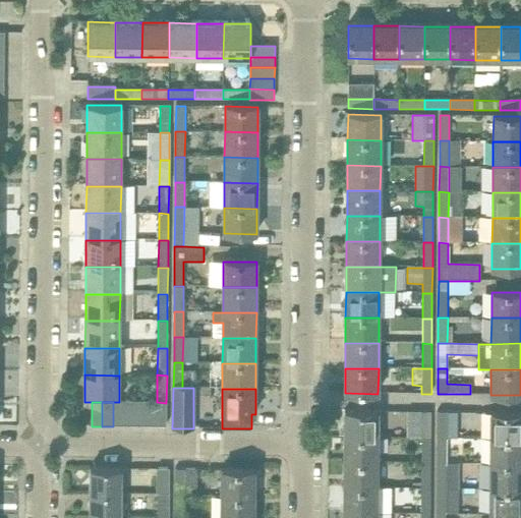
[(123,426),(123,402),(119,402),(113,402),(113,426),(123,426)]
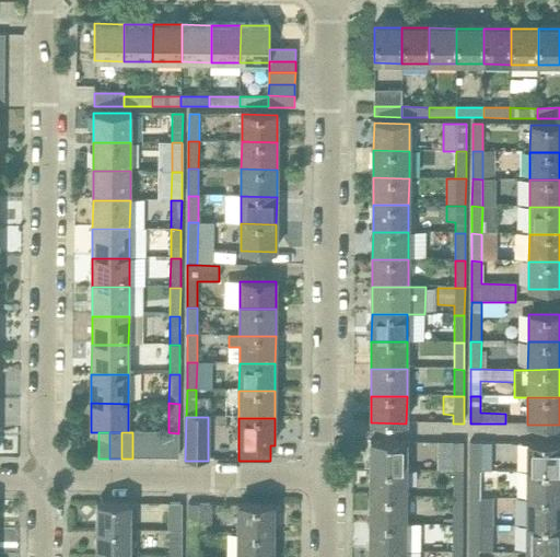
[(144,459),(144,432),(132,432),(132,459),(144,459)]
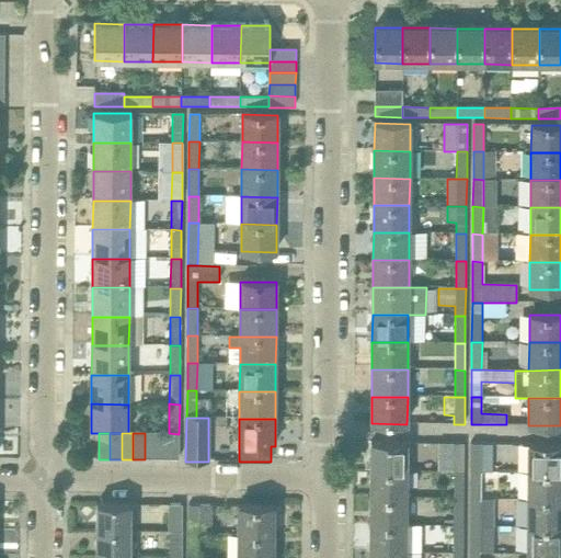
[(156,459),(156,433),(145,433),(145,459),(156,459)]
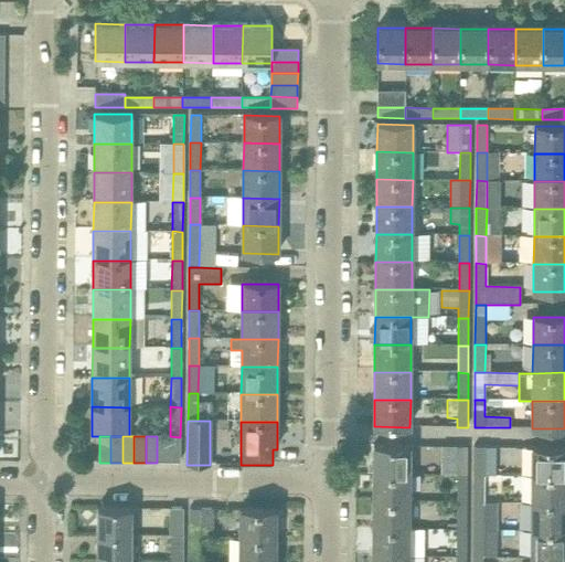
[(169,463),(169,436),(157,436),(157,463),(169,463)]
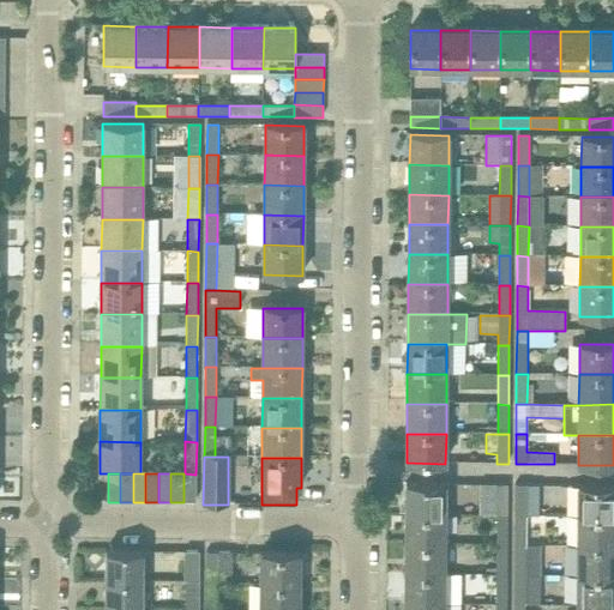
[(196,502),(196,478),(196,475),(185,473),(184,473),(184,502),(196,502)]
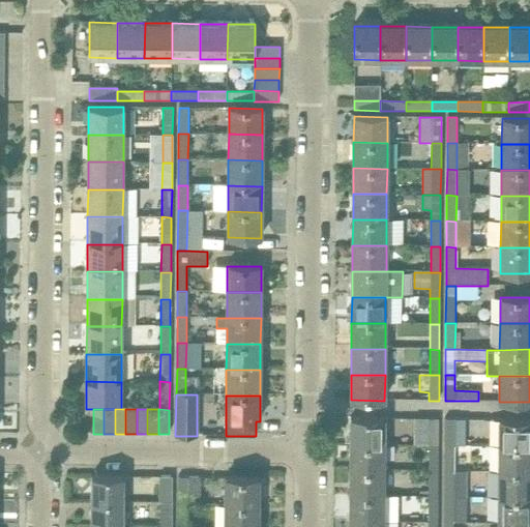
[(384,444),(384,418),(351,418),(350,444),(384,444)]
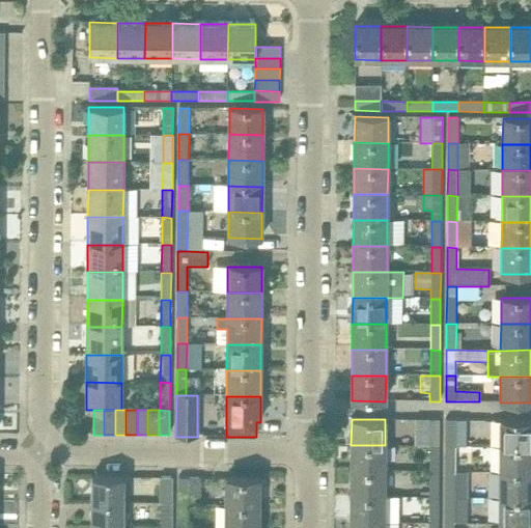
[(439,446),(439,420),(429,420),(429,446),(439,446)]
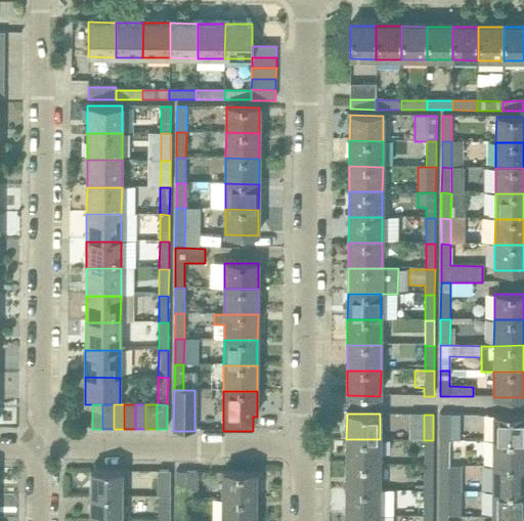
[(461,418),(449,418),(449,415),(439,415),(439,440),(448,440),(448,438),(461,438),(461,418)]
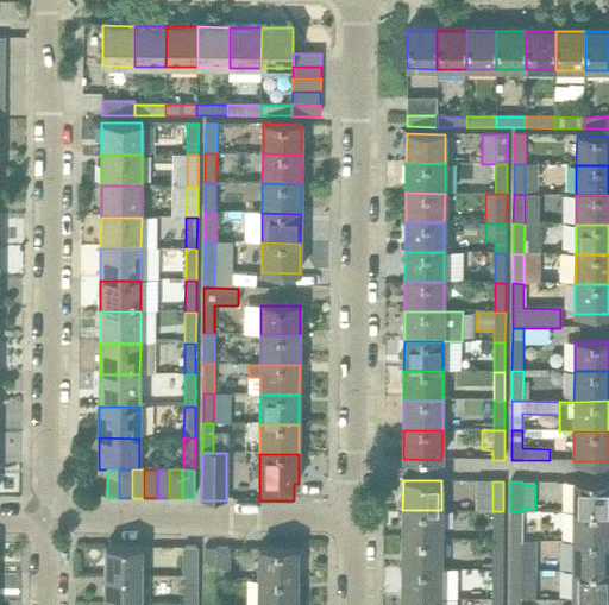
[(608,512),(608,483),(573,483),(573,512),(608,512)]
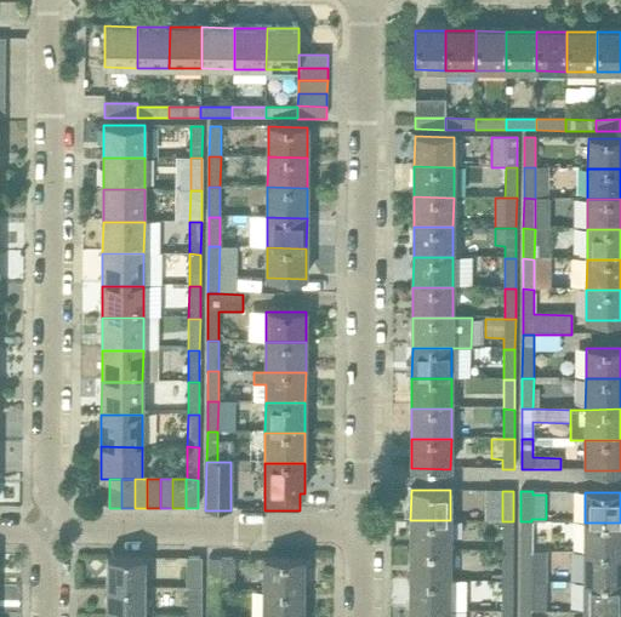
[(450,550),(450,520),(410,520),(410,550),(450,550)]
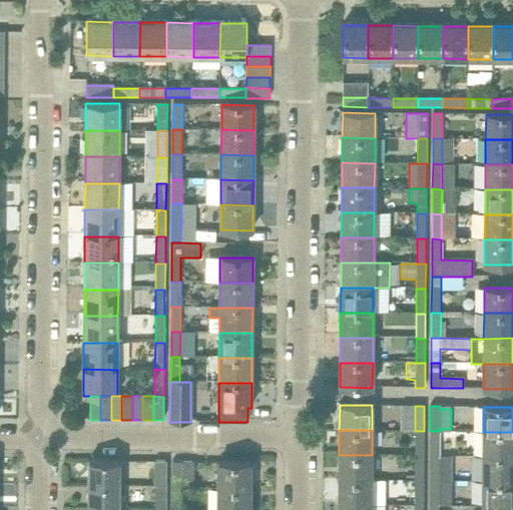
[(424,456),(424,431),(415,431),(415,456),(424,456)]
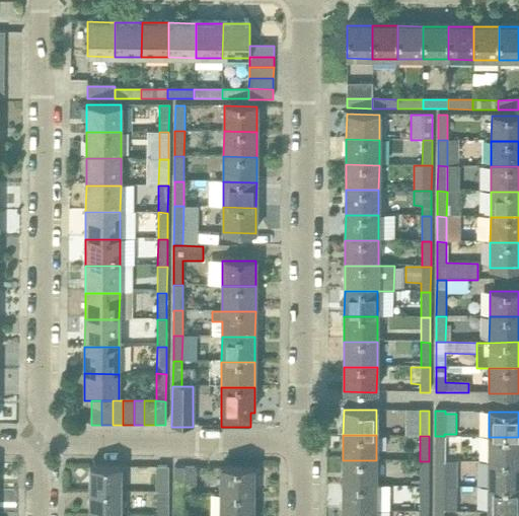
[(444,461),(444,436),(435,436),(435,461),(444,461)]
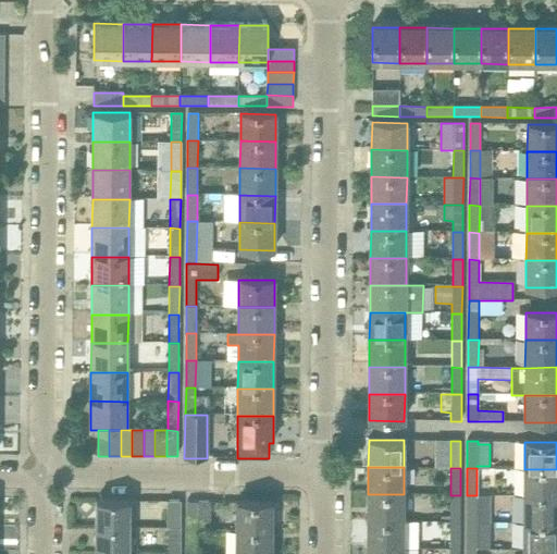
[(556,496),(556,469),(524,469),(523,496),(556,496)]
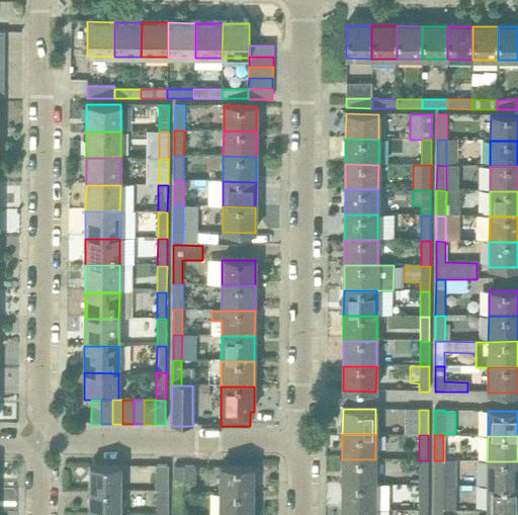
[(374,485),(375,459),(342,459),(342,485),(374,485)]
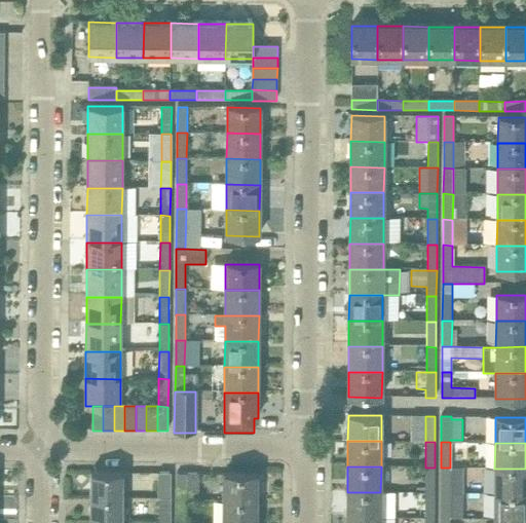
[(435,493),(435,468),(425,468),(424,493),(435,493)]
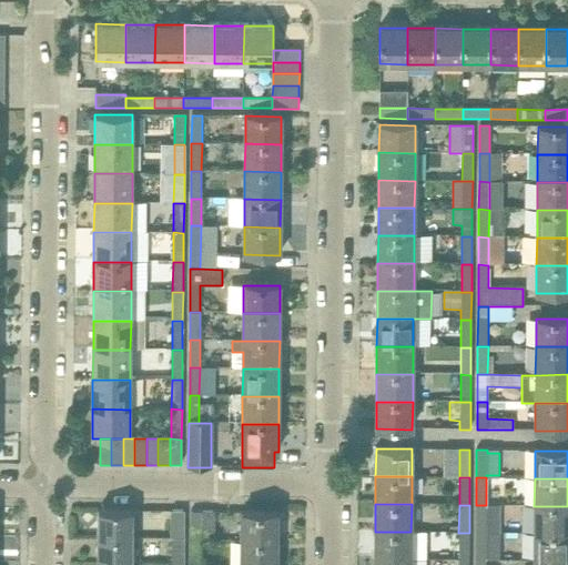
[(486,533),(486,505),(476,505),(476,533),(486,533)]
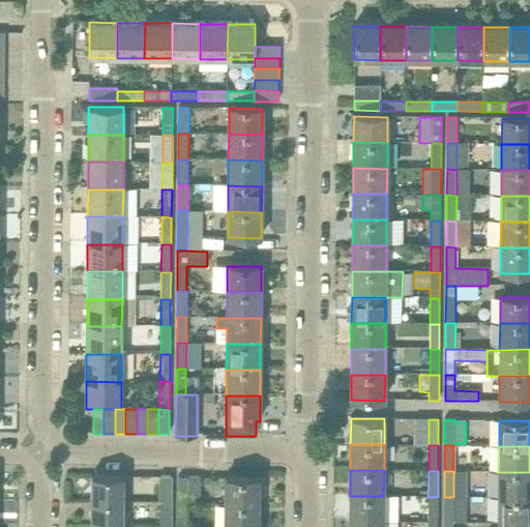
[(529,498),(529,472),(498,472),(498,498),(529,498)]
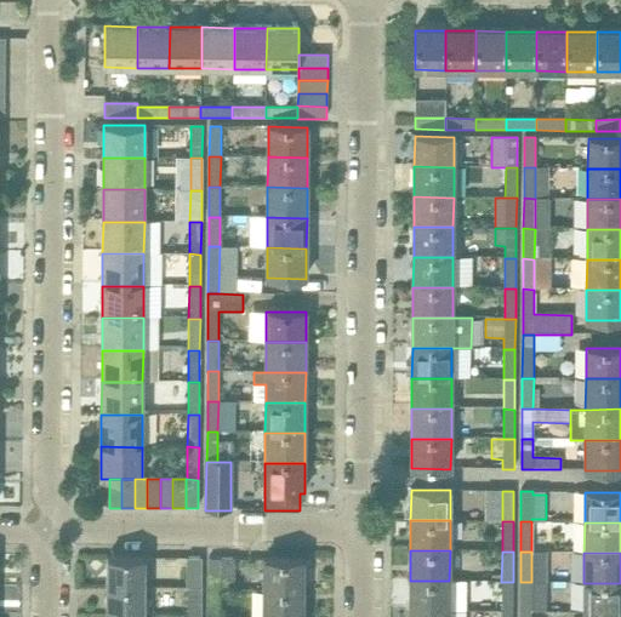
[(143,588),(144,559),(108,559),(107,588),(143,588)]
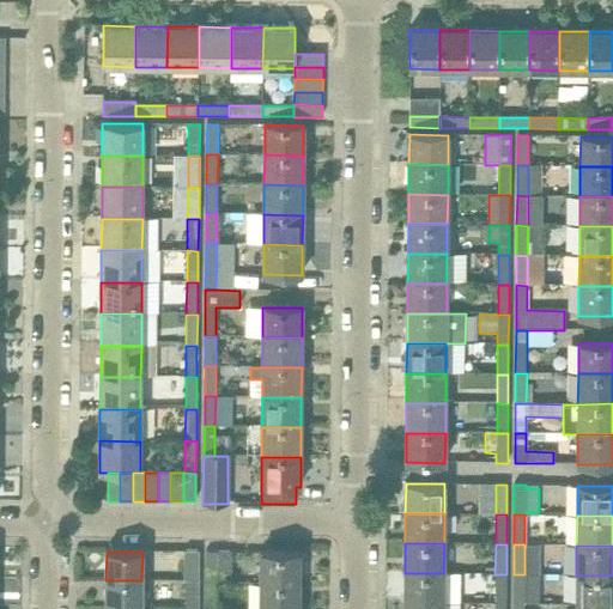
[(199,580),(199,552),(184,552),(184,580),(199,580)]
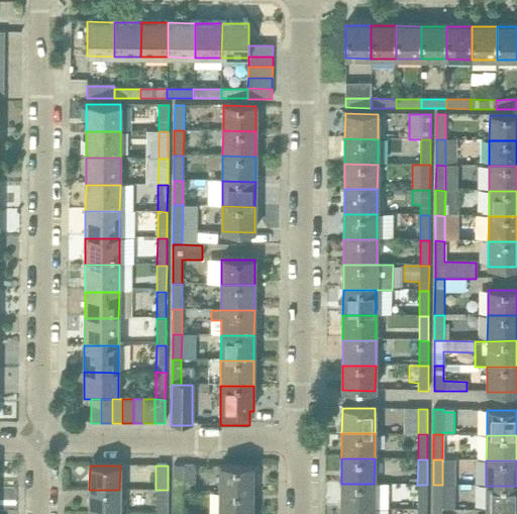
[(195,492),(195,467),(174,466),(174,492),(183,492),(195,492)]
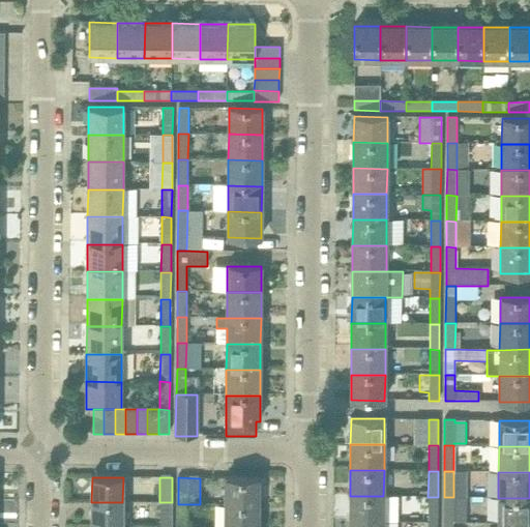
[(259,505),(259,479),(225,478),(225,504),(259,505)]
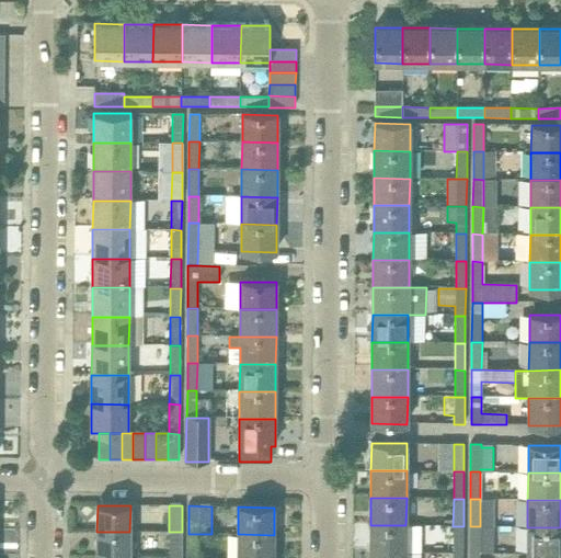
[(405,554),(405,525),(370,525),(370,553),(405,554)]
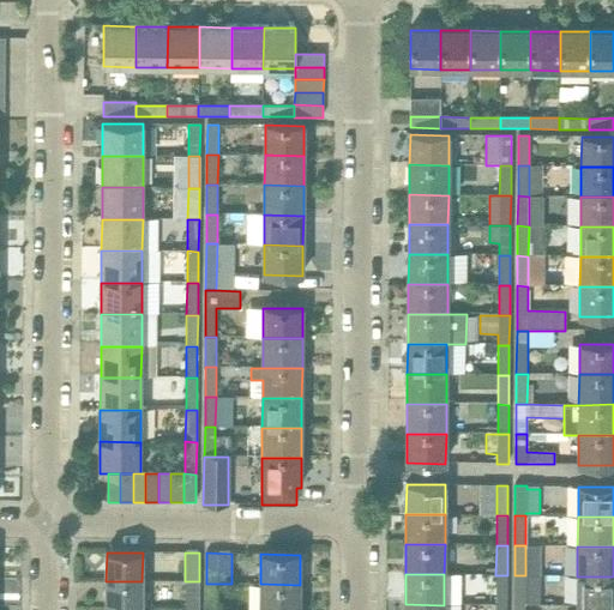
[(506,605),(507,575),(495,575),(495,605),(506,605)]
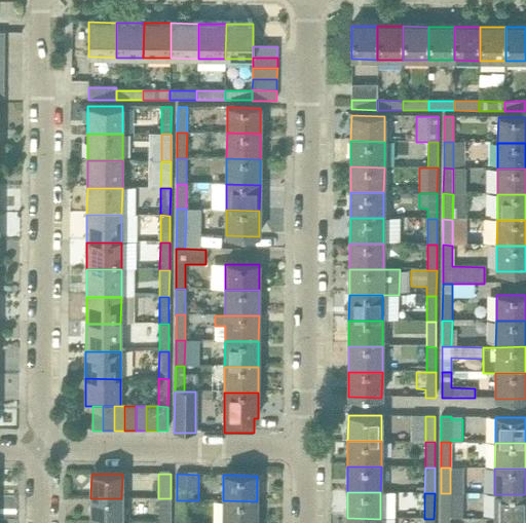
[(450,519),(450,493),(441,493),(441,519),(450,519)]
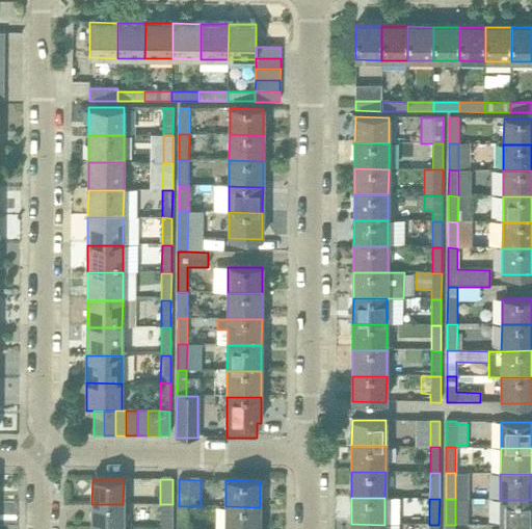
[(531,526),(531,500),(500,500),(500,526),(531,526)]
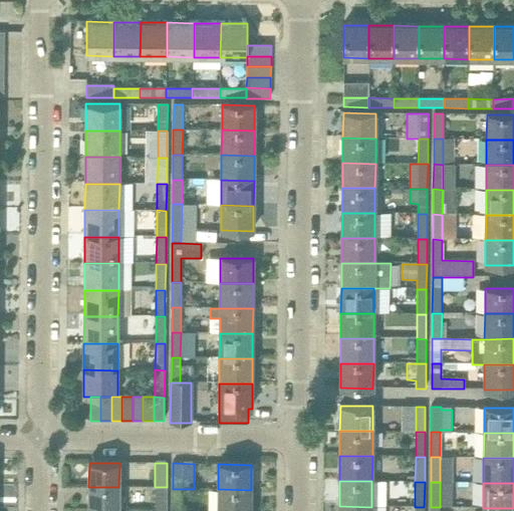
[(118,510),(118,487),(88,487),(88,510),(118,510)]
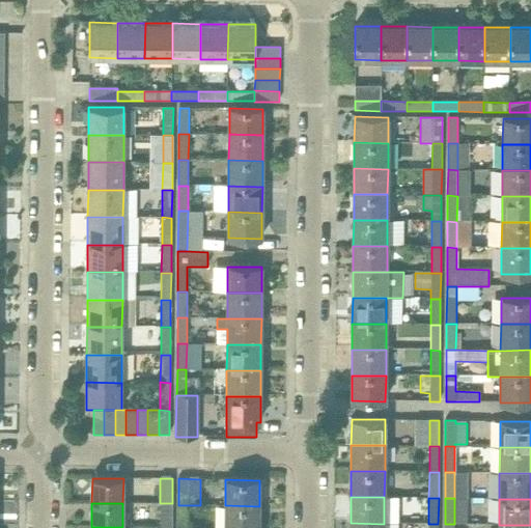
[(171,527),(172,503),(160,503),(159,527),(171,527)]
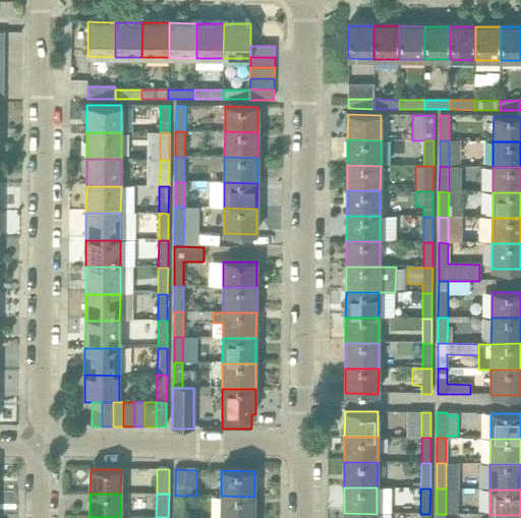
[(183,517),(184,496),(175,496),(174,517),(183,517)]
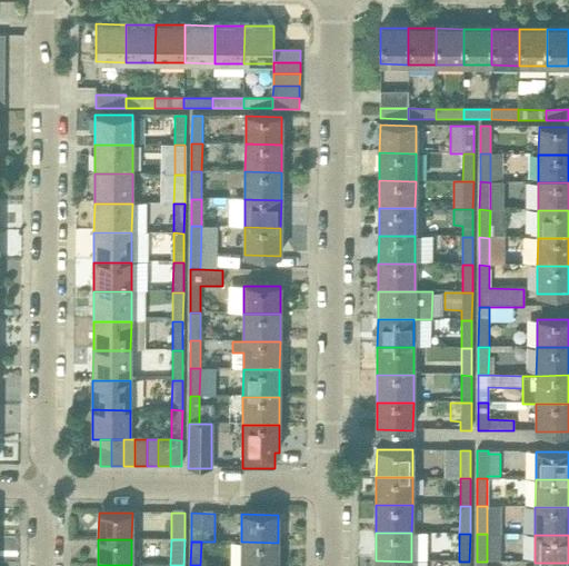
[(277,565),(278,543),(241,542),(240,565),(277,565)]
